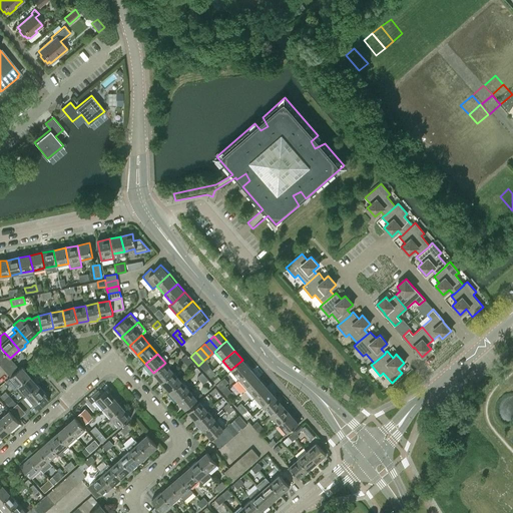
[(11,360),(10,358),(7,355),(0,361),(0,365),(2,368),(11,360)]
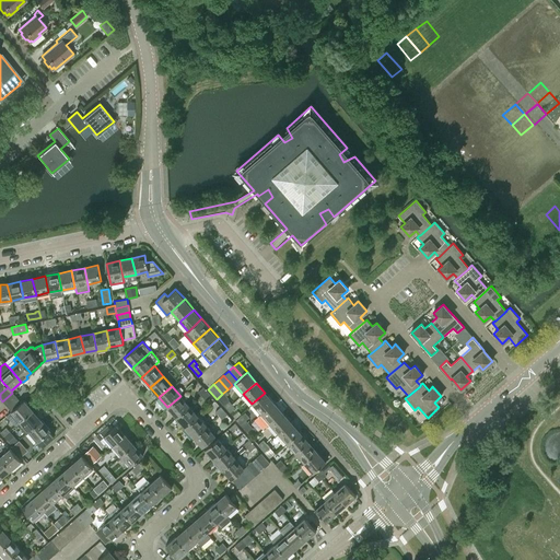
[(7,406),(16,397),(12,393),(2,401),(7,406)]
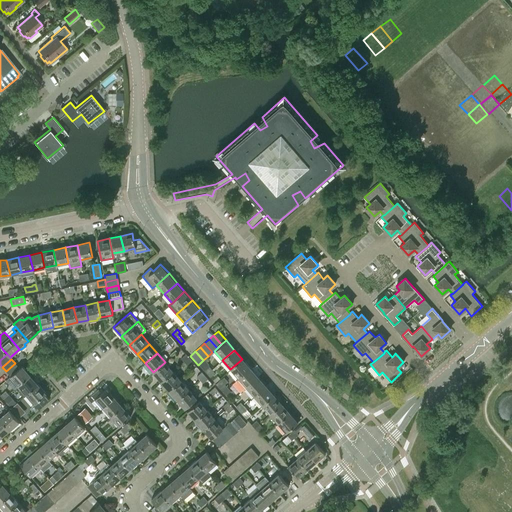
[(238,378),(250,368),(242,359),(230,369),(238,378)]
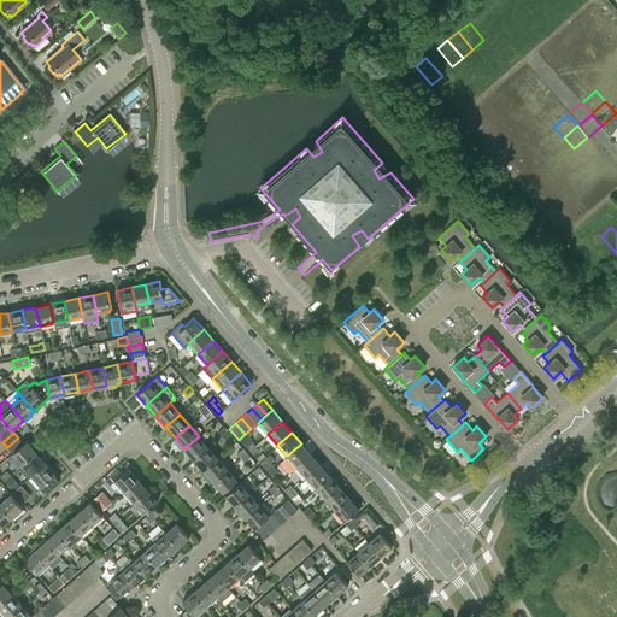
[(194,459),(209,447),(199,436),(184,448),(194,459)]
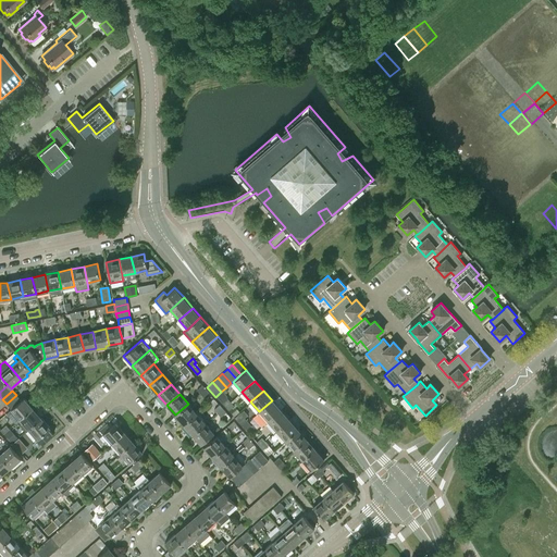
[(11,409),(21,400),(16,395),(7,404),(11,409)]
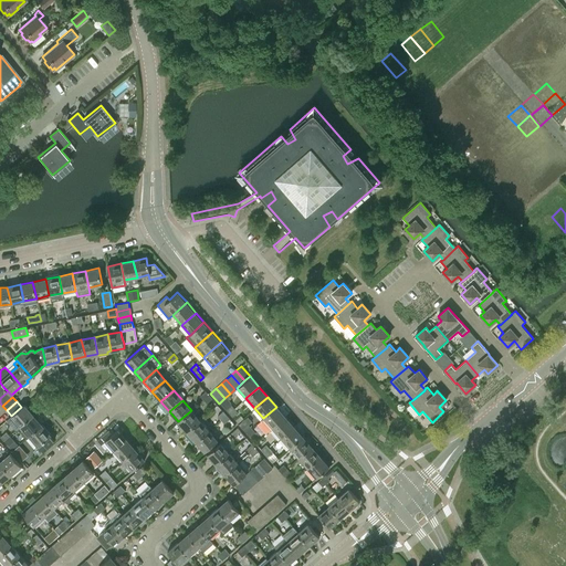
[(20,426),(33,415),(24,405),(21,407),(11,416),(7,420),(16,430),(20,426)]
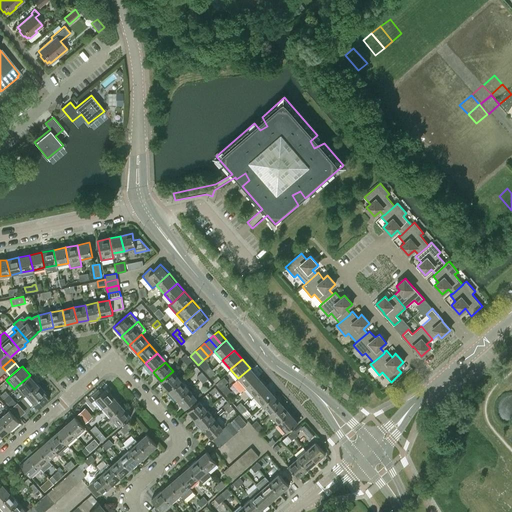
[(247,387),(258,377),(250,368),(238,378),(235,380),(244,390),(247,387)]
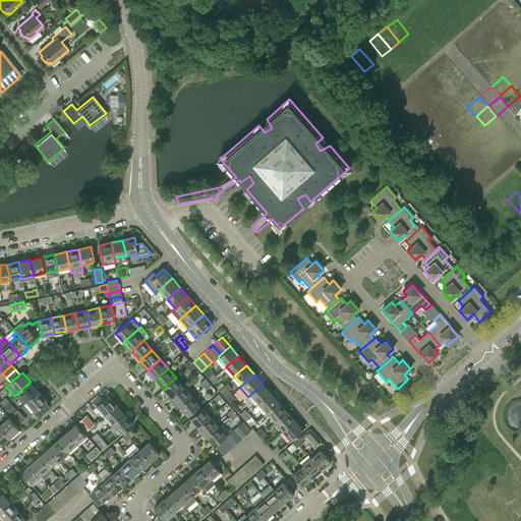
[(171,397),(183,386),(176,378),(164,388),(171,397)]
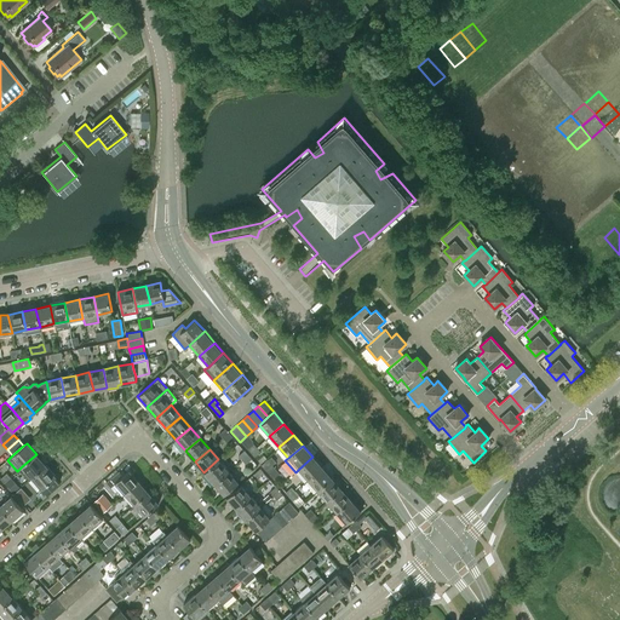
[(36,454),(22,466),(32,477),(46,465),(36,454)]
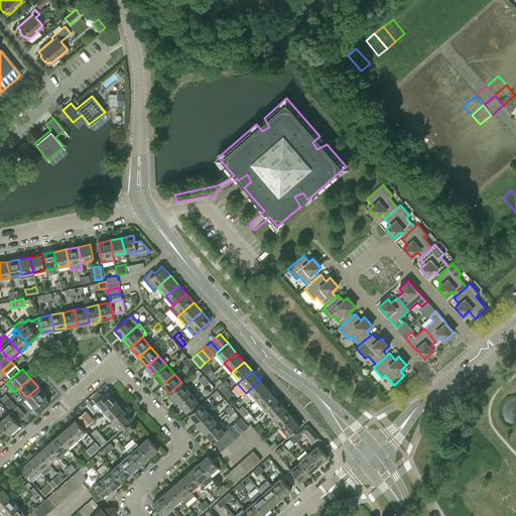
[(256,399),(268,389),(260,380),(249,390),(256,399)]
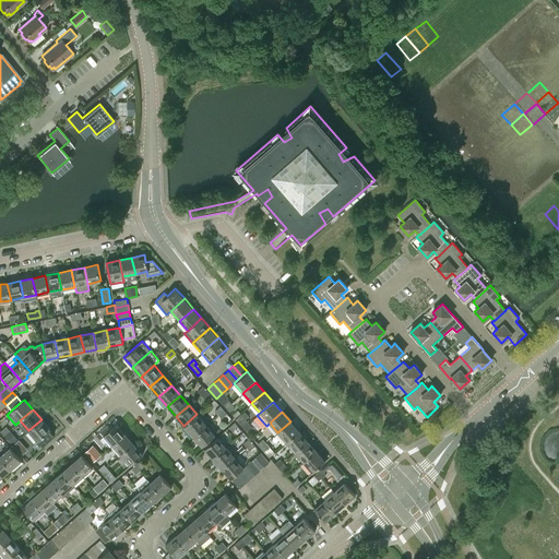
[(193,436),(206,425),(197,414),(183,426),(193,436)]
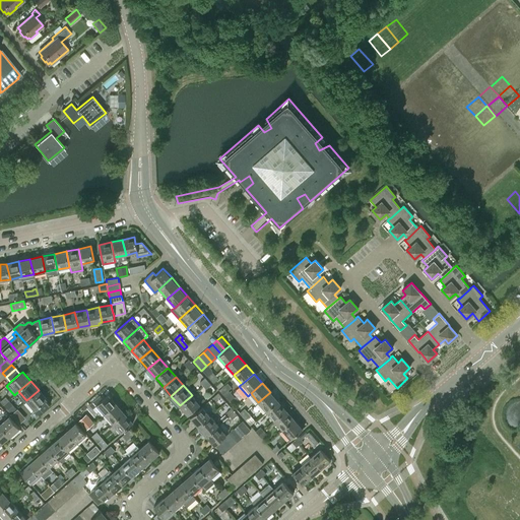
[(223,385),(219,390),(223,394),(229,390),(223,385)]
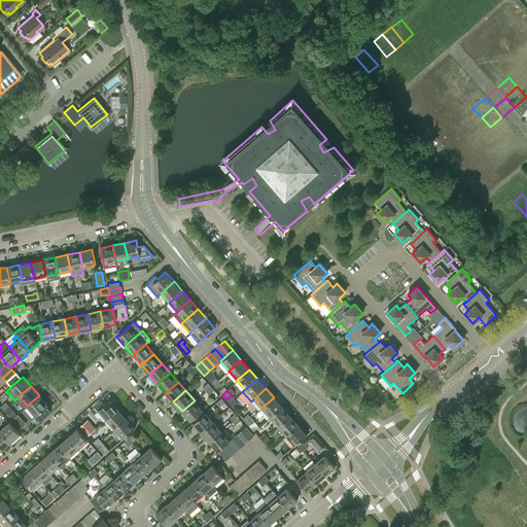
[(47,405),(40,397),(39,395),(27,406),(35,415),(33,417),(37,422),(49,411),(46,407),(47,405)]
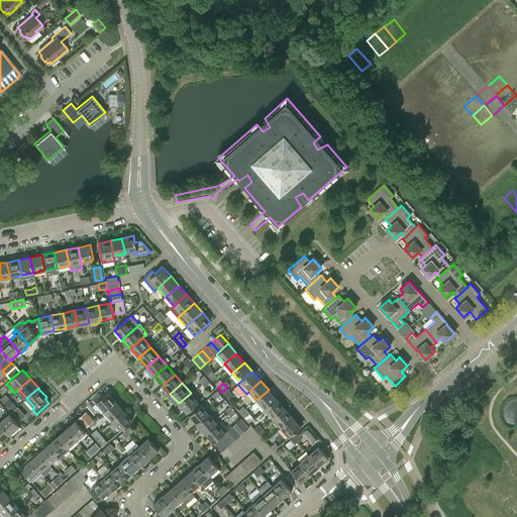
[(265,409),(277,399),(269,390),(256,400),(265,409)]
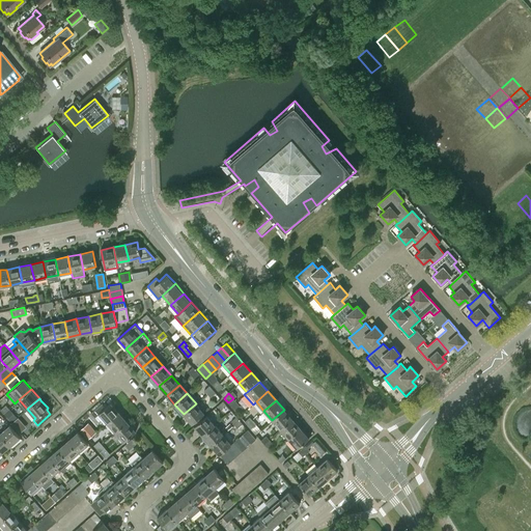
[(107,422),(119,412),(111,402),(105,408),(102,403),(90,413),(94,418),(99,414),(107,422)]
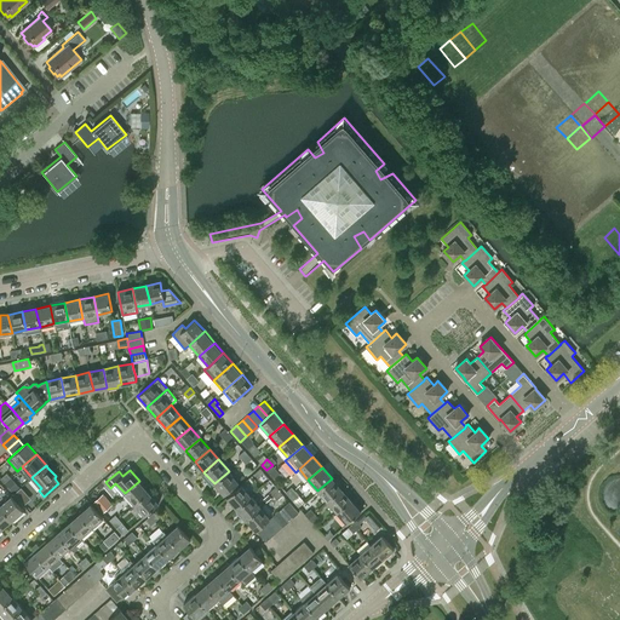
[(224,494),(237,482),(229,471),(214,483),(224,494)]
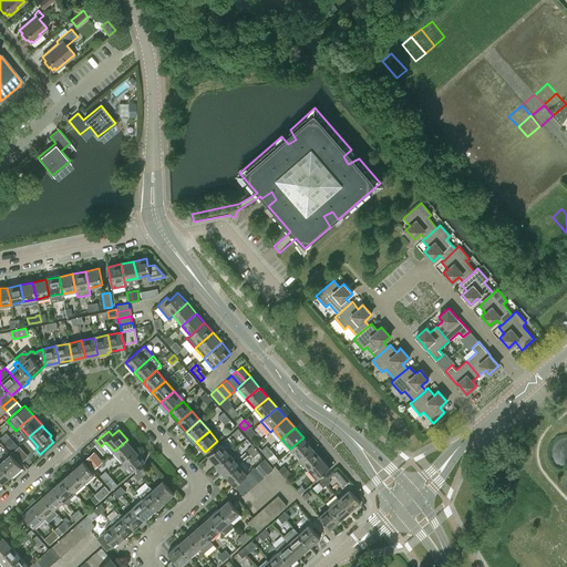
[(18,446),(9,436),(3,442),(12,452),(18,446)]
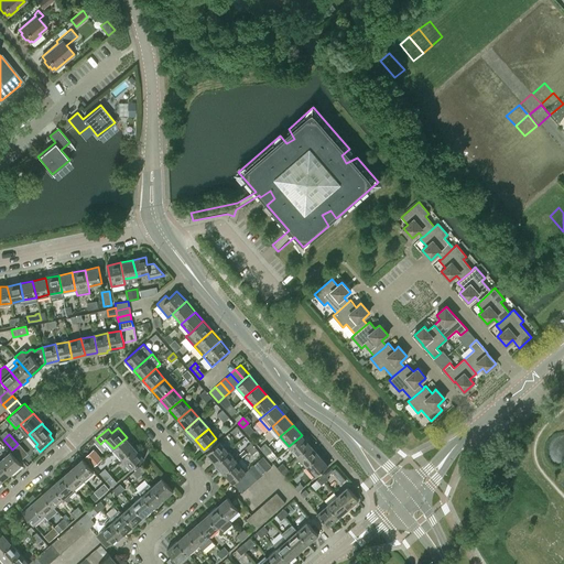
[(297,456),(311,445),(302,435),(289,446),(297,456)]
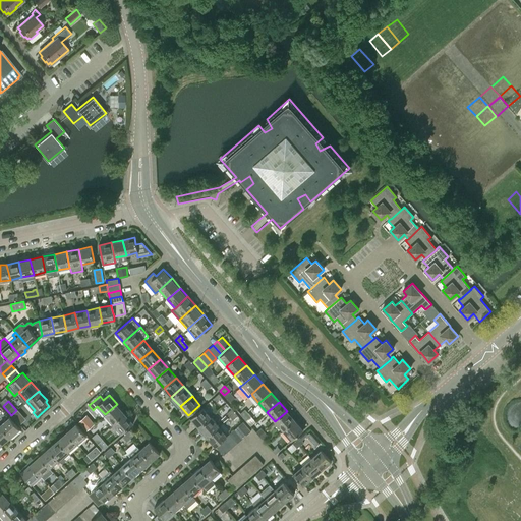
[(113,424),(125,413),(117,404),(105,414),(113,424)]
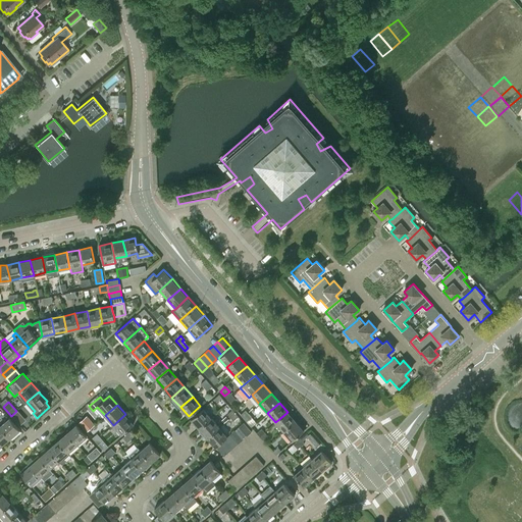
[(199,428),(211,418),(202,409),(191,419),(199,428)]
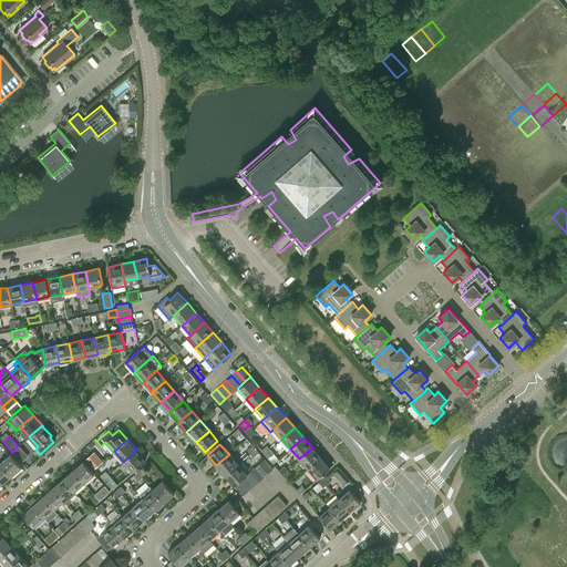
[(21,447),(19,445),(18,446),(12,452),(14,453),(13,454),(21,462),(28,456),(21,447)]
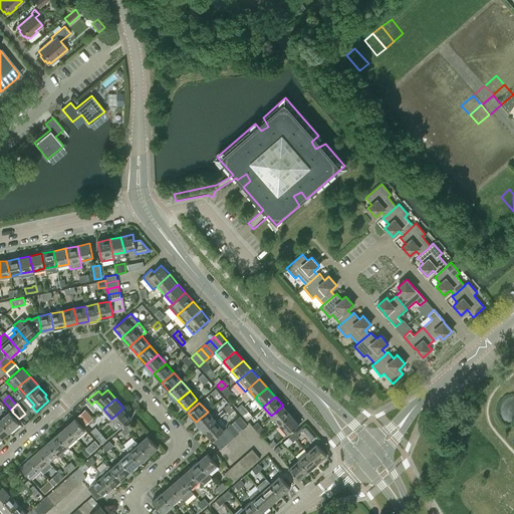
[(279,425),(291,415),(283,406),(271,416),(279,425)]
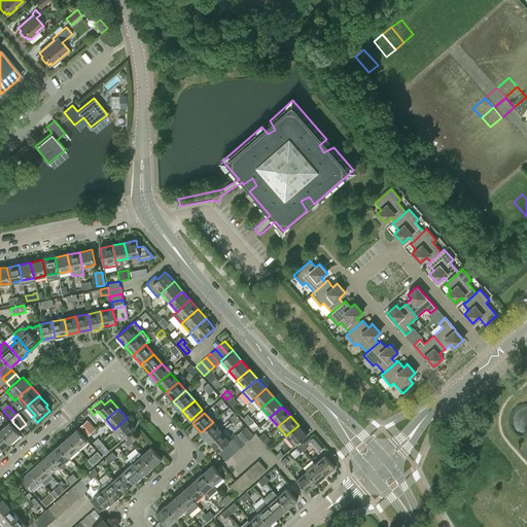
[(123,438),(135,427),(127,418),(114,429),(123,438)]
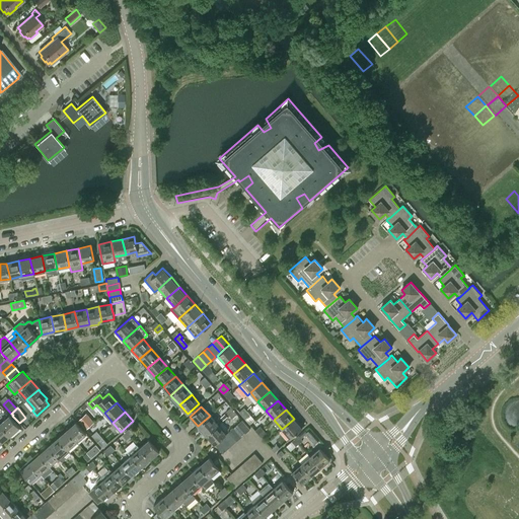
[(86,414),(78,420),(86,429),(87,428),(91,425),(93,422),(86,414)]
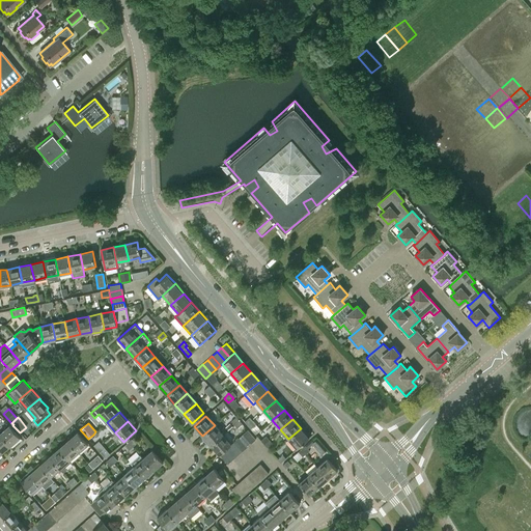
[(0,434),(10,445),(20,437),(9,424),(0,431),(0,434)]
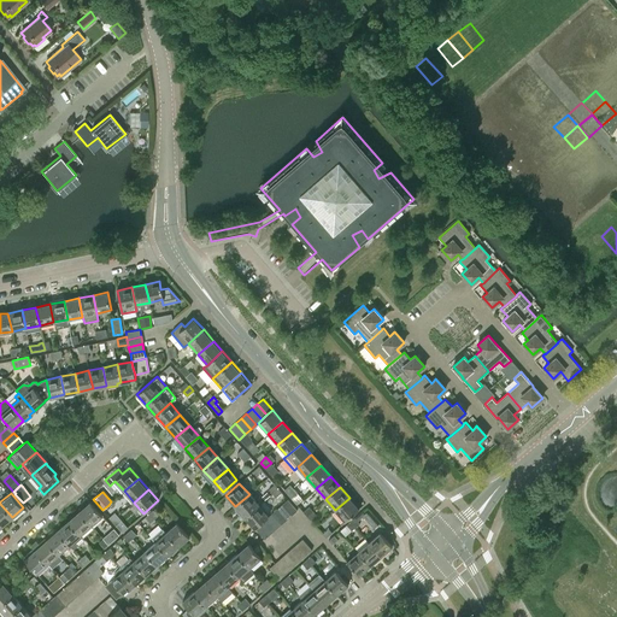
[(245,517),(258,505),(250,494),(235,506),(245,517)]
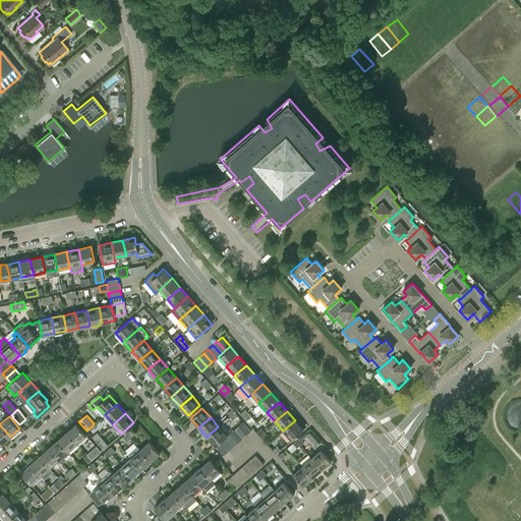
[(291,440),(303,429),(295,420),(283,430),(291,440)]
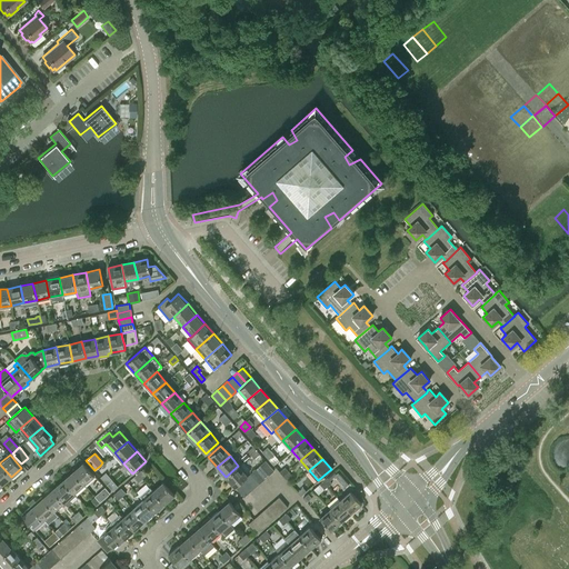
[(269,475),(273,470),(265,460),(260,465),(269,475)]
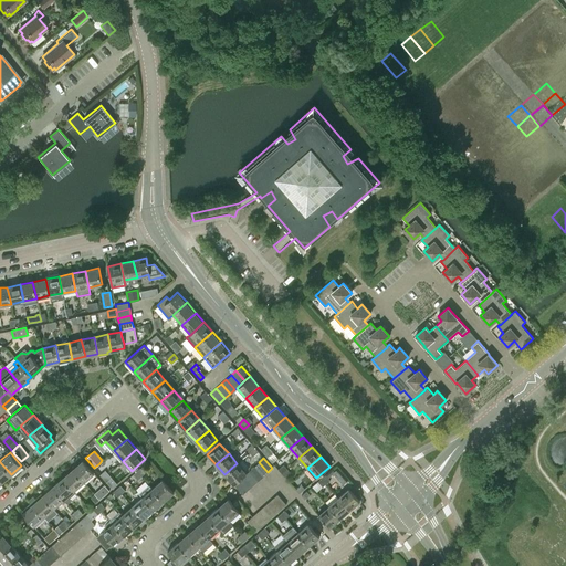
[(83,482),(94,473),(82,460),(72,469),(83,482)]
